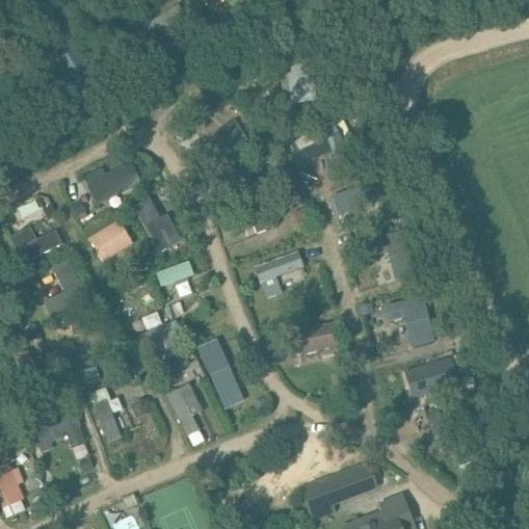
[(282,79),(281,101),(315,101),(315,80),(282,79)]
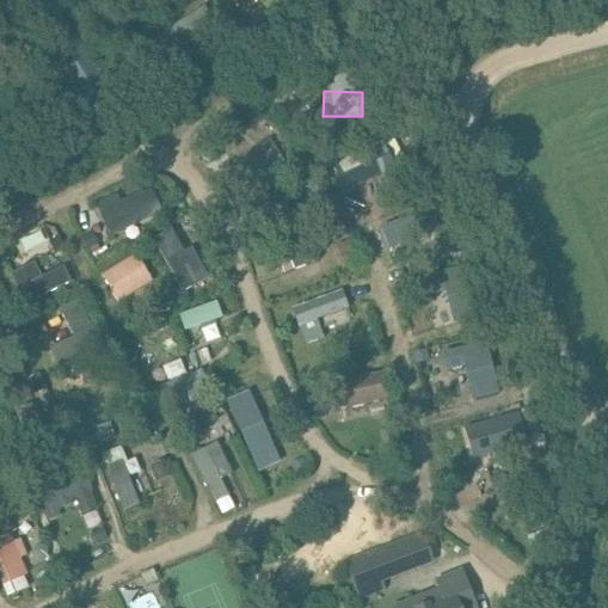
[(123,188),(94,201),(110,234),(139,221),(123,188)]
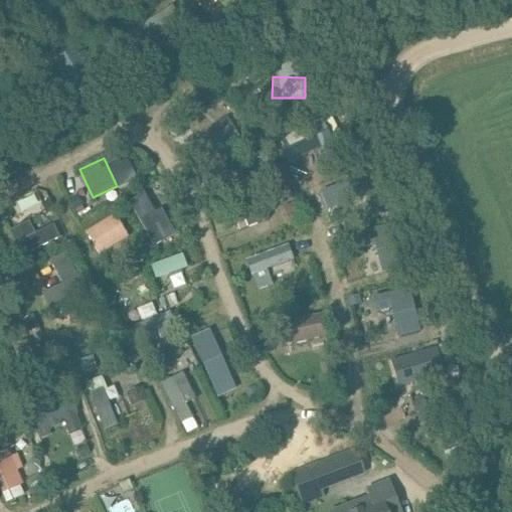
[(100,253),(129,234),(115,211),(84,229),(100,253)]
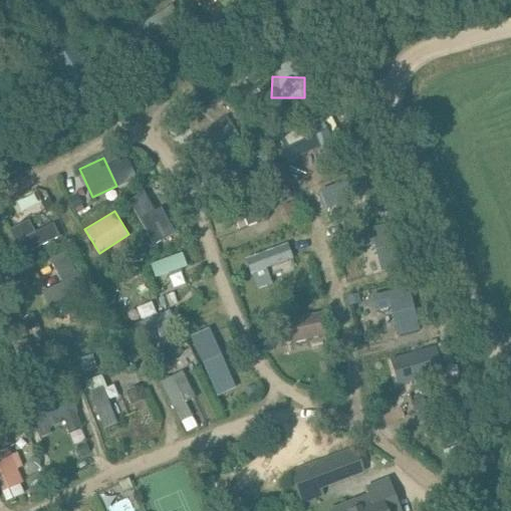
[(61,236),(53,221),(35,230),(29,218),(5,230),(19,257),(61,236)]
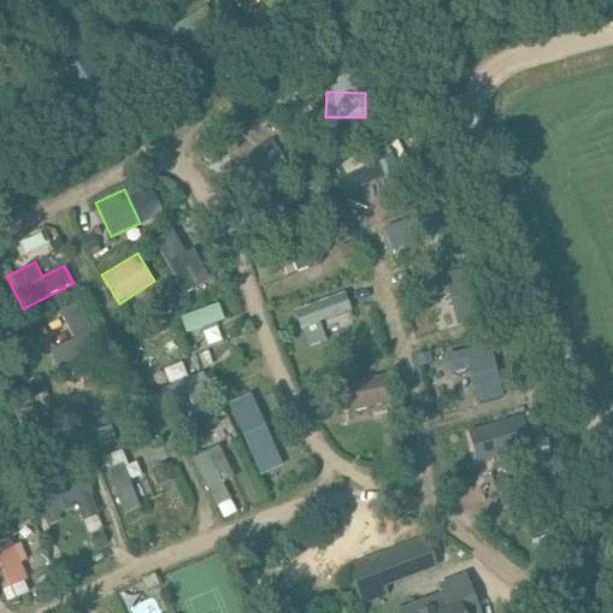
[(323,326),(354,314),(345,289),(293,308),(306,342),(325,335),(323,326)]
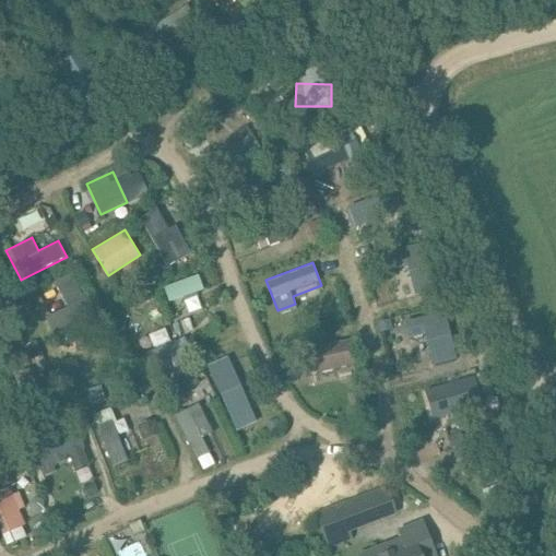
[(70,271),(45,284),(66,321),(90,308),(70,271)]
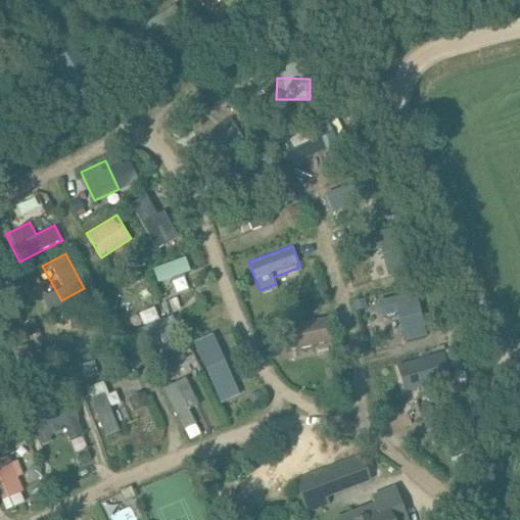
[(158,279),(188,274),(185,257),(155,263),(158,279)]
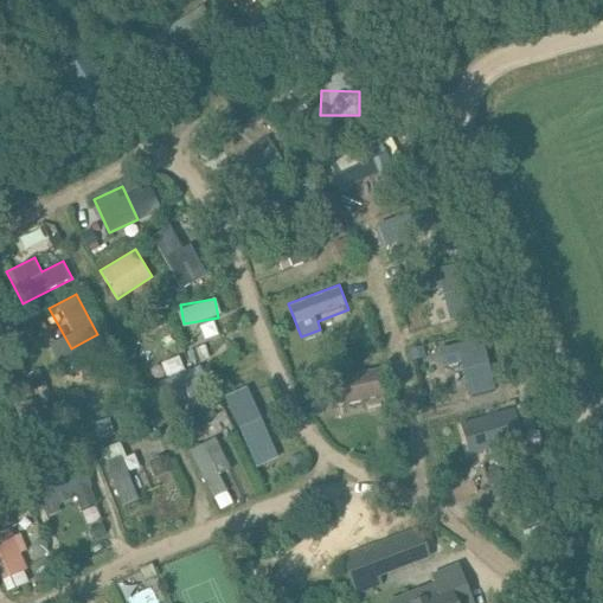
[(473,396),(500,389),(486,335),(440,347),(446,367),(464,363),(473,396)]
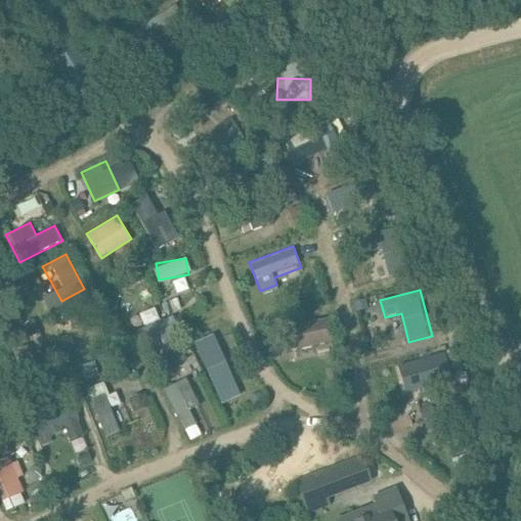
[(136,312),(148,341),(167,333),(154,305),(136,312)]
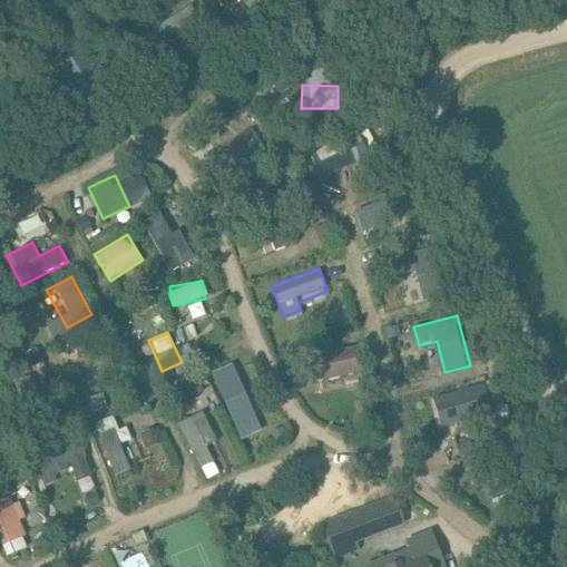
[(360,346),(331,349),(333,367),(361,364),(360,346)]
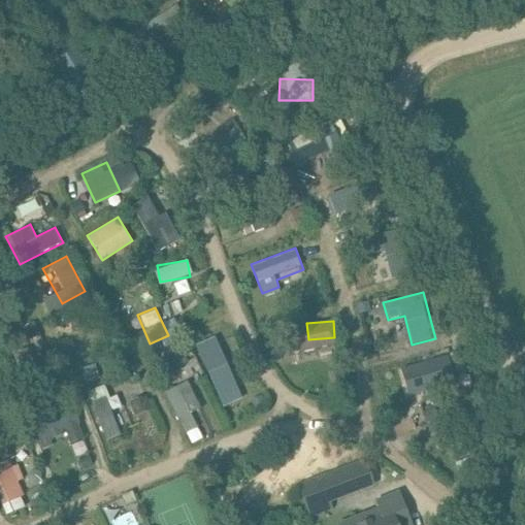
[(220,335),(199,342),(221,406),(242,399),(220,335)]
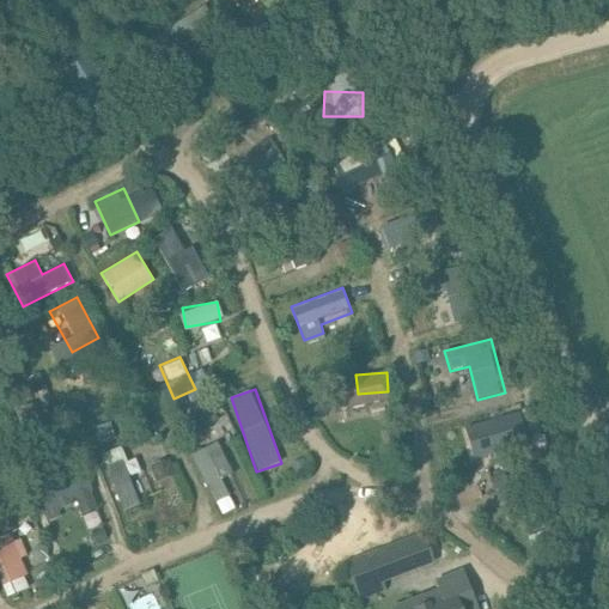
[(99,452),(120,510),(154,497),(134,440),(99,452)]
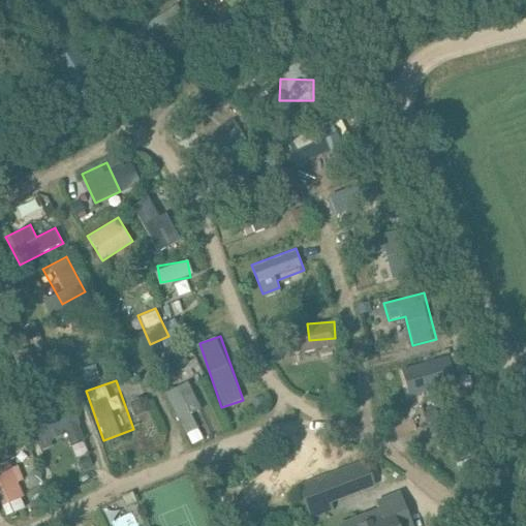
[(165,391),(178,423),(196,415),(184,383),(165,391)]
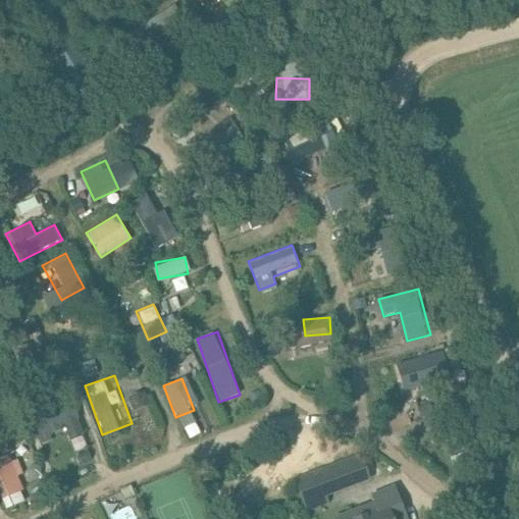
[(0,508),(26,502),(13,453),(0,456),(0,508)]
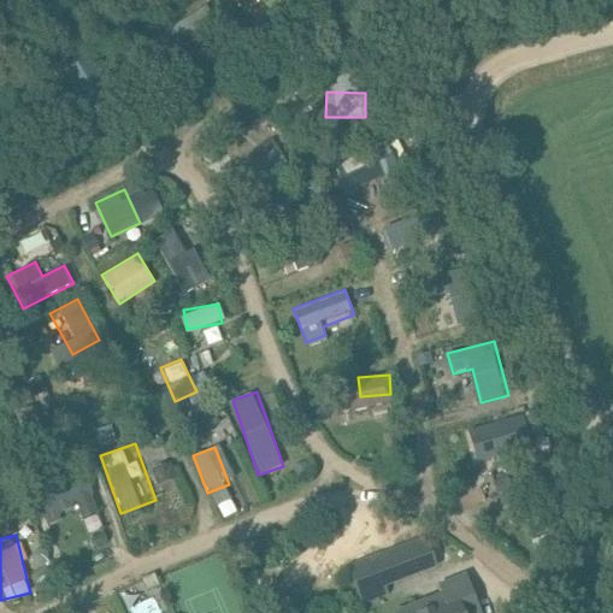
[(390,549),(346,566),(359,601),(382,591),(378,583),(382,582),(378,575),(398,567),(390,549)]
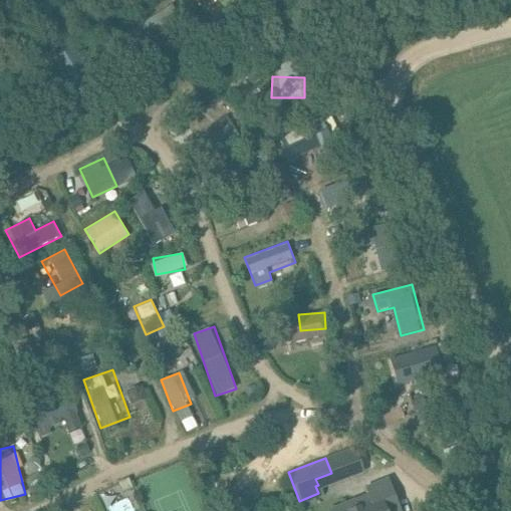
[(369,503),(349,510),(395,510),(384,482),(364,490),(369,503)]
